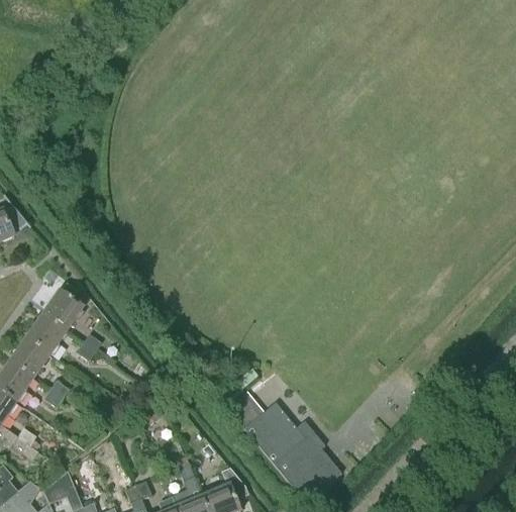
[(2,209),(0,209),(0,241),(14,235),(2,209)]
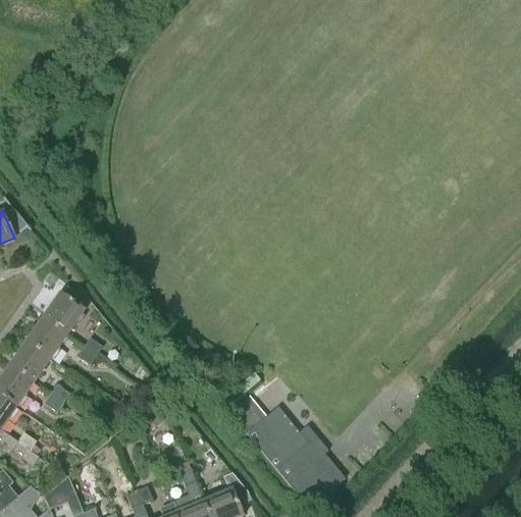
[(67,333),(84,310),(74,303),(81,295),(67,286),(61,294),(59,293),(43,316),(67,333)]
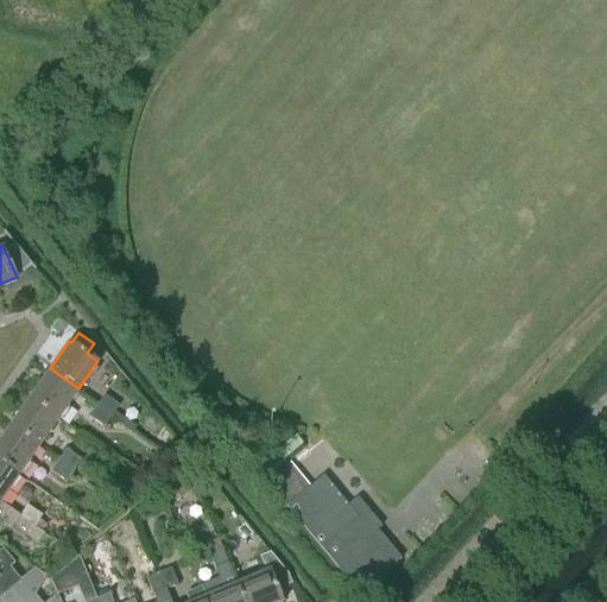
[(50,368),(31,395),(59,416),(78,388),(50,368)]
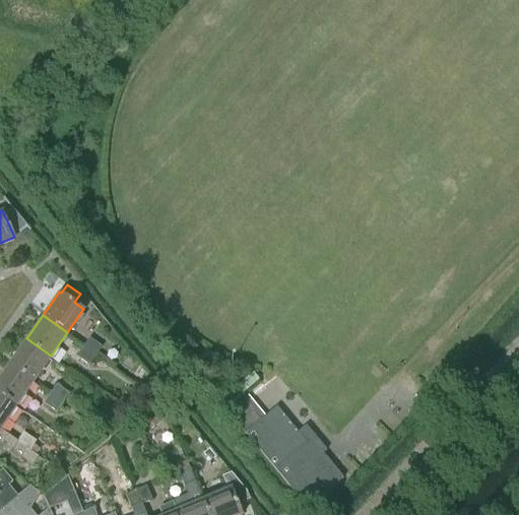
[(89,335),(83,344),(95,353),(103,343),(89,335)]
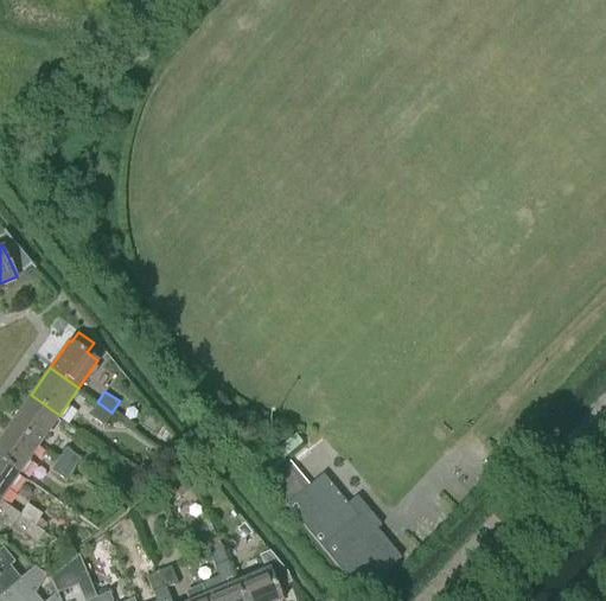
[(59,415),(31,395),(12,422),(40,442),(59,415)]
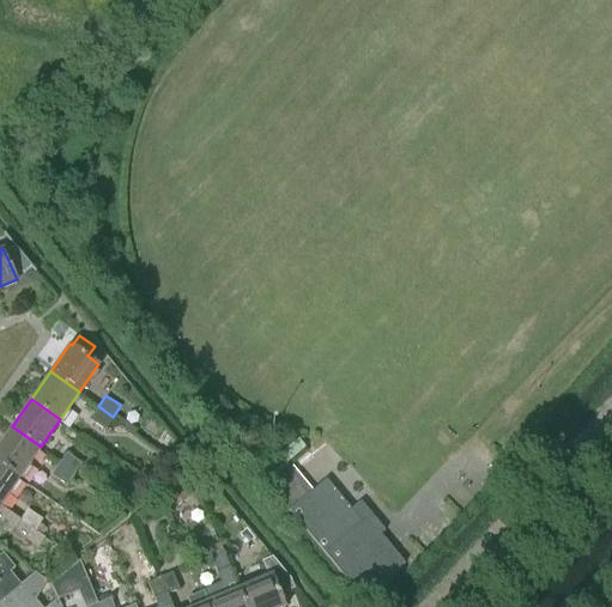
[(113,417),(98,406),(90,417),(105,428),(113,417)]
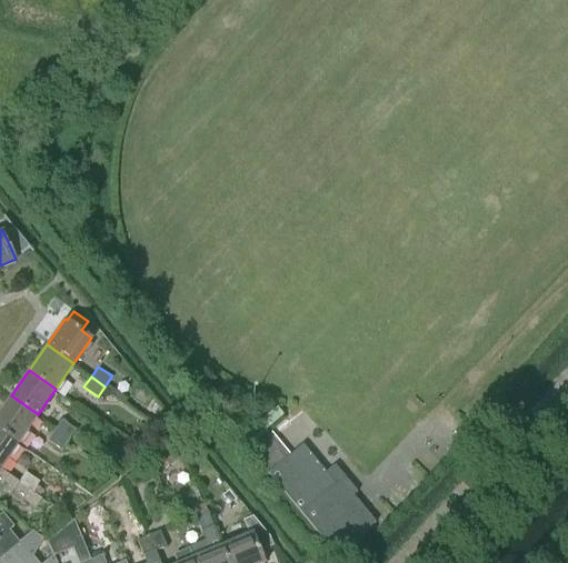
[(38,414),(11,395),(0,411),(0,425),(20,440),(38,414)]
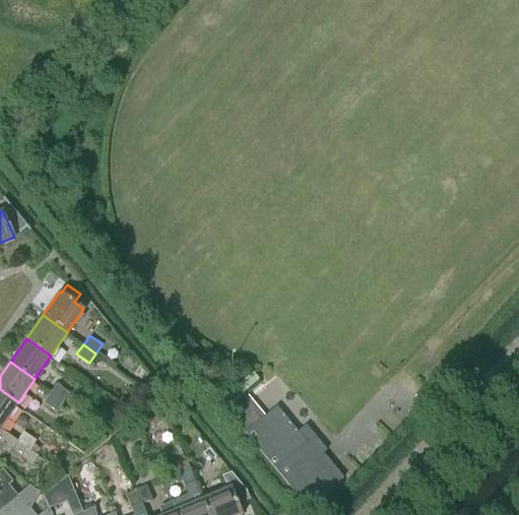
[(158,382),(148,376),(142,385),(152,392),(158,382)]
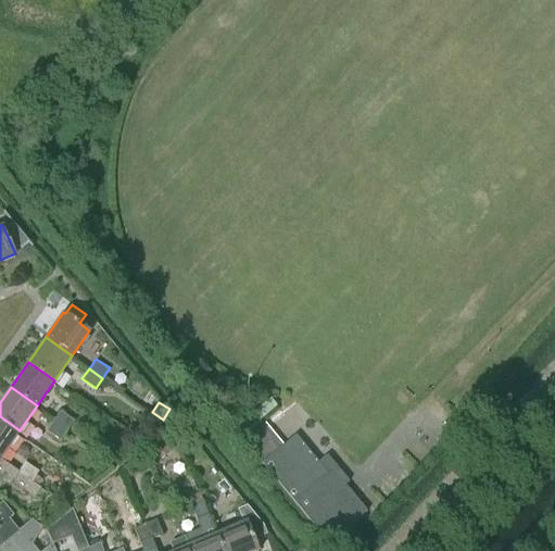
[(61,408),(53,418),(67,428),(75,417),(61,408)]
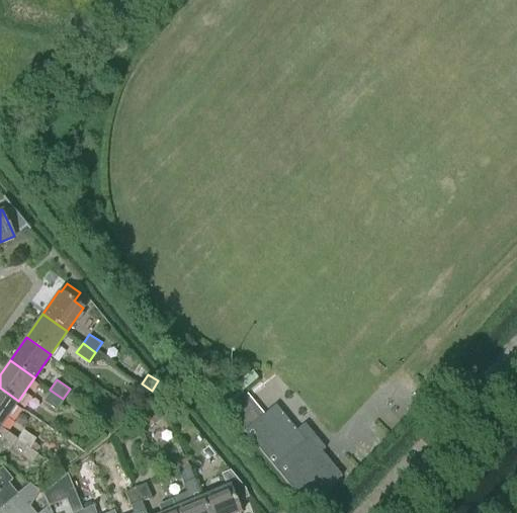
[(0,388),(0,423),(1,425),(18,401),(0,388)]
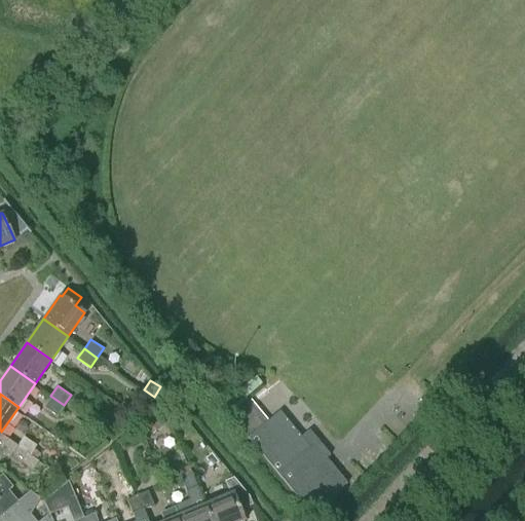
[(64,405),(50,396),(44,405),(58,414),(64,405)]
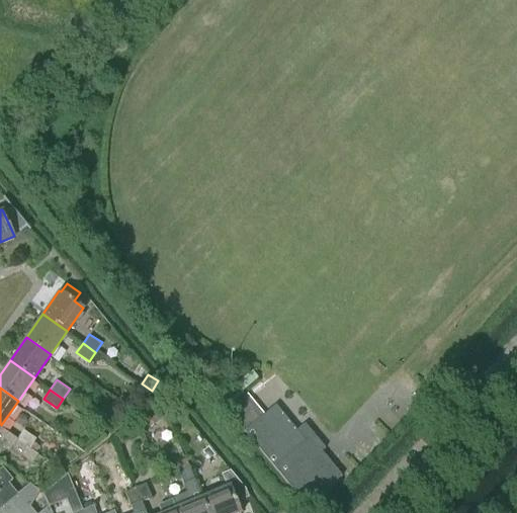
[(326,445),(306,421),(305,422),(297,429),(276,404),(277,404),(276,403),(265,412),(248,392),(229,407),(246,428),(245,428),(307,503),(342,474),(322,448),(326,445)]
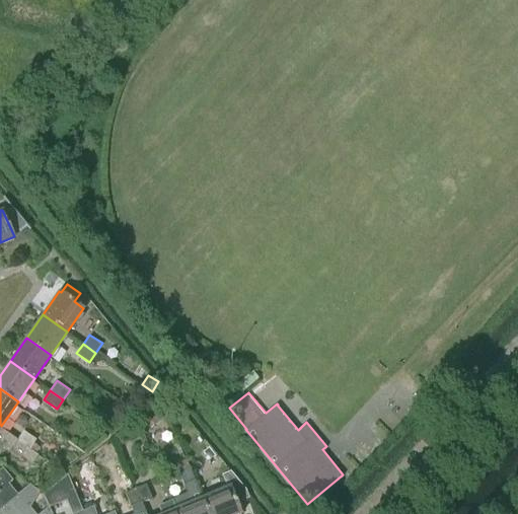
[(147,429),(161,418),(152,407),(138,418),(147,429)]
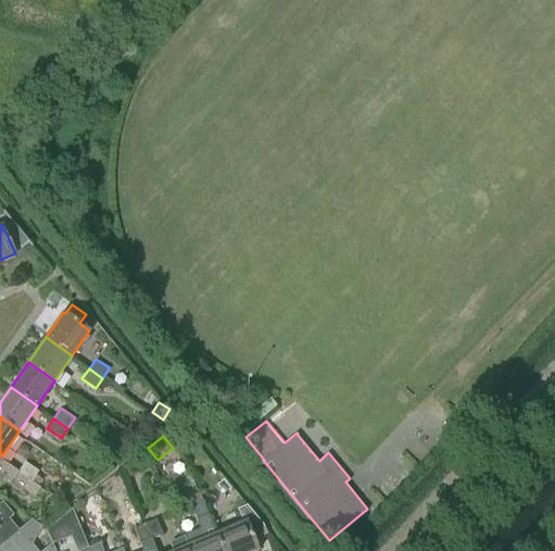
[(1,456),(0,454),(0,474),(11,481),(12,479),(35,495),(41,485),(32,478),(19,468),(1,456)]
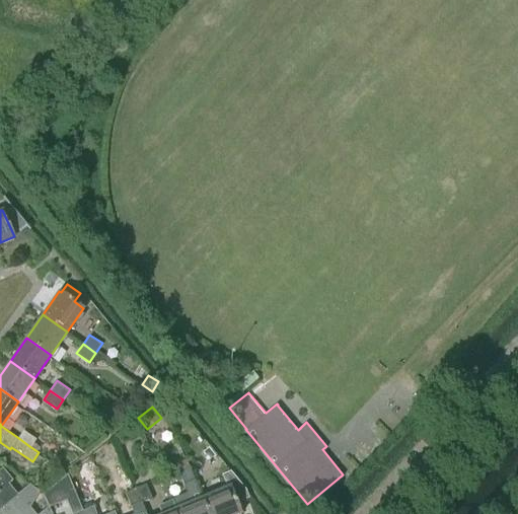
[(17,437),(29,446),(37,437),(24,428),(17,437)]
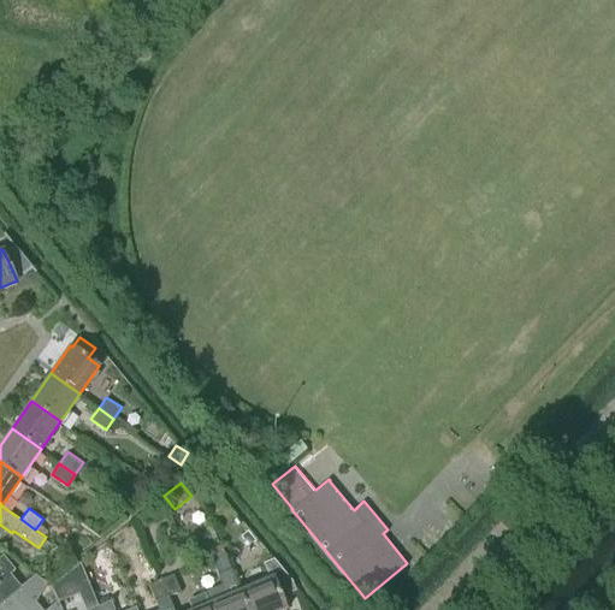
[(224,584),(205,592),(212,609),(249,609),(241,590),(222,542),(210,546),(213,555),(212,556),(219,573),(224,584)]
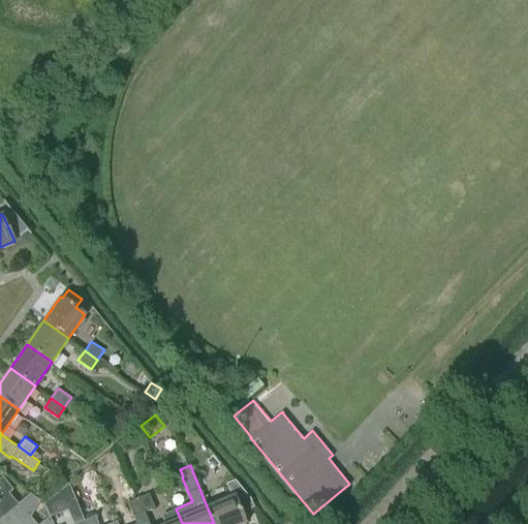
[(0,516),(19,501),(9,490),(14,487),(4,474),(2,475),(0,476),(0,516)]
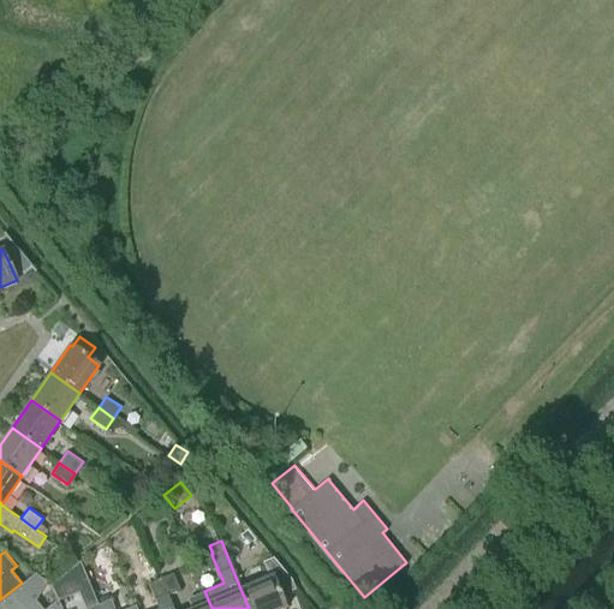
[(270,575),(240,589),(249,608),(282,608),(286,608),(281,593),(297,587),(293,577),(274,555),(263,560),(270,575)]
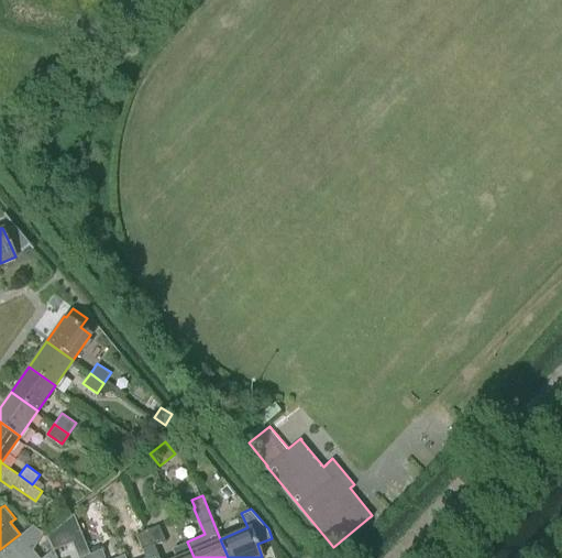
[(54,520),(56,538),(80,535),(78,516),(54,520)]
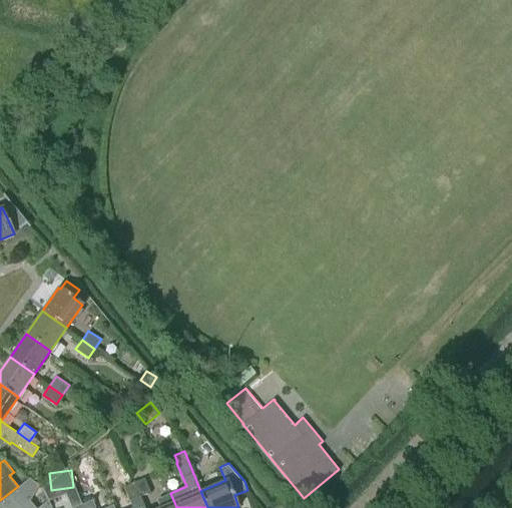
[(140,494),(134,480),(132,481),(129,473),(120,477),(129,499),(140,494)]
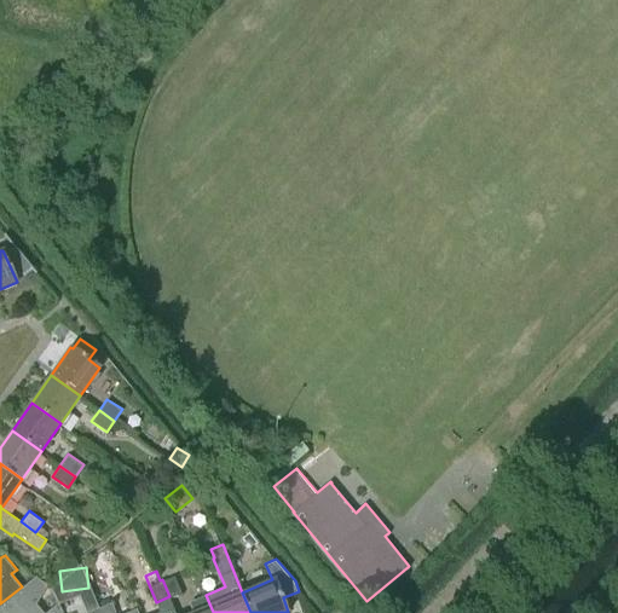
[(36,574),(22,587),(0,603),(0,612),(42,612),(33,600),(47,583),(36,574)]
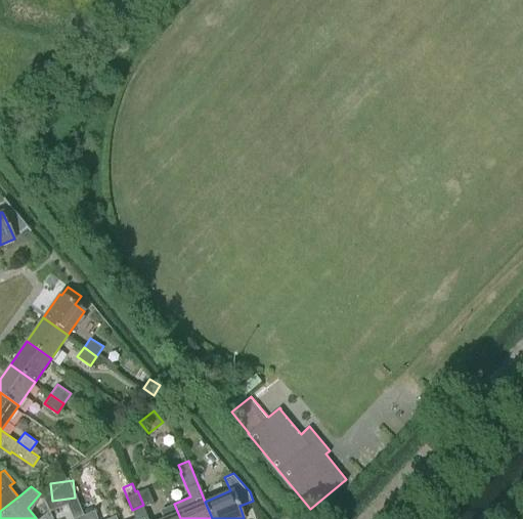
[(147,486),(137,490),(143,505),(154,501),(147,486)]
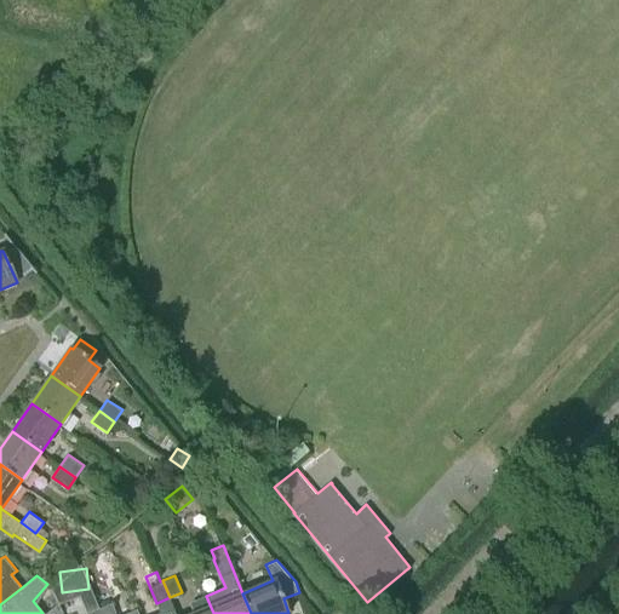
[(194,613),(191,613),(213,613),(206,596),(189,602),(194,613)]
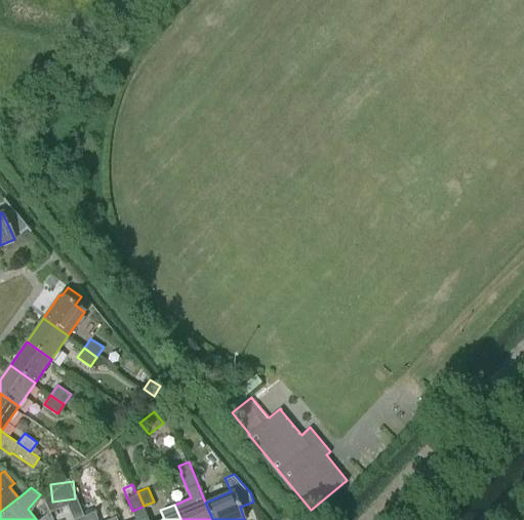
[(84,514),(86,519),(98,519),(94,510),(84,514)]
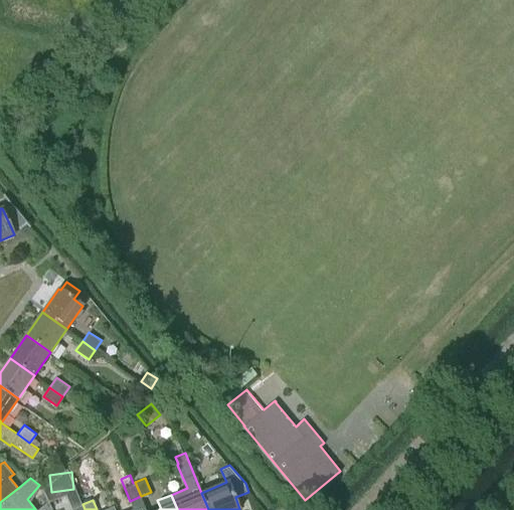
[(48,501),(37,509),(42,509),(43,509),(49,509),(52,508),(51,505),(48,501)]
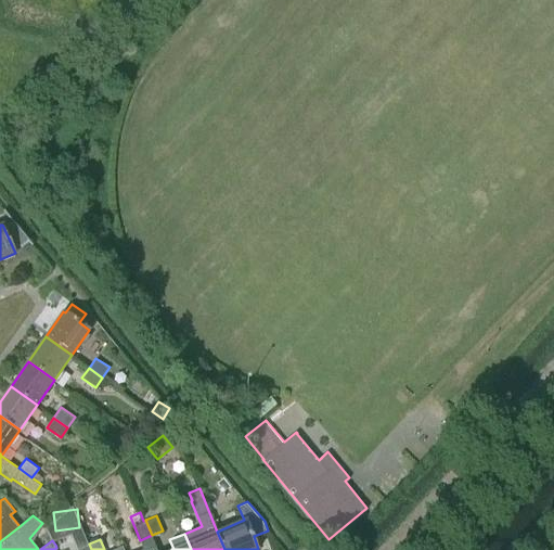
All buildings are outlined.
